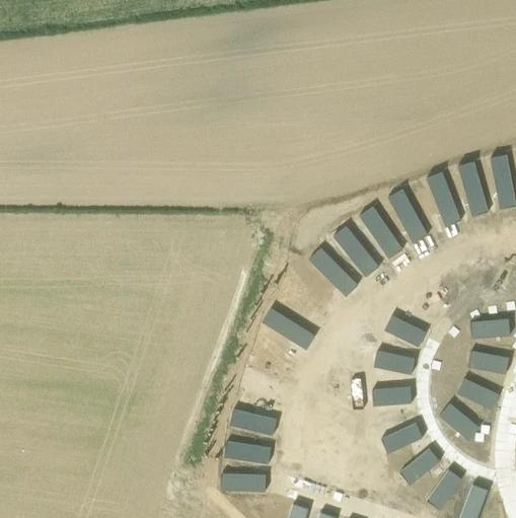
[(515,192),(511,155),(494,157),(502,209),(515,206),(515,192)]
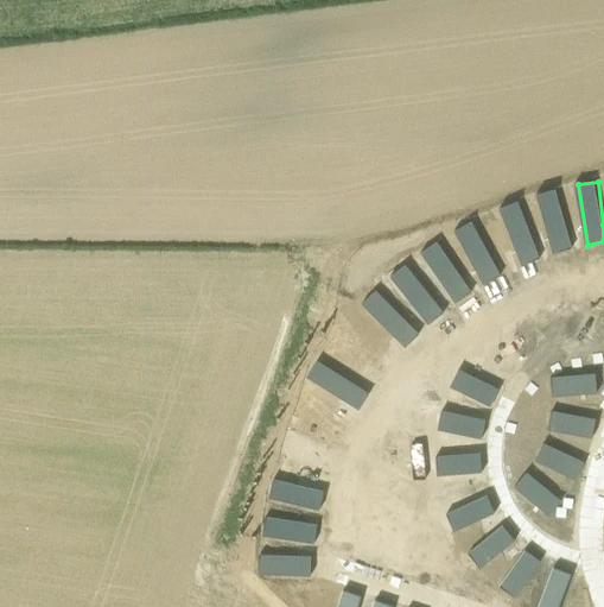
[(558,189),(539,195),(554,254),(574,248),(558,189)]
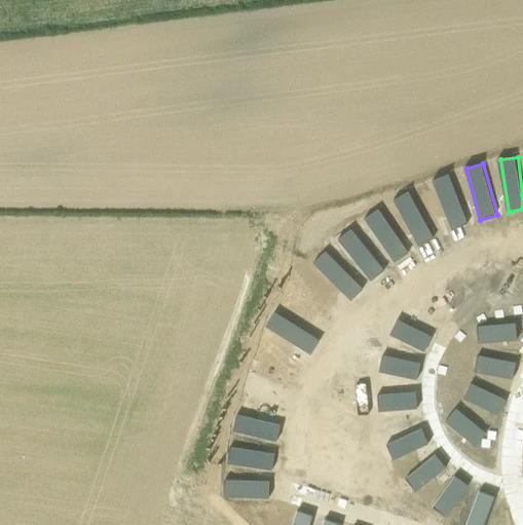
[(449,175),(435,181),(453,230),(469,224),(449,175)]
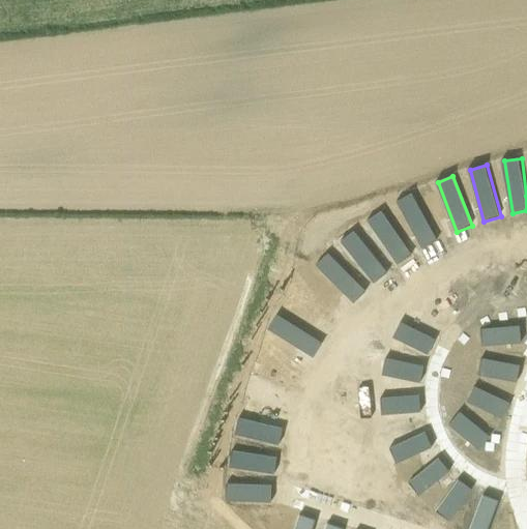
[(412,194),(398,202),(422,247),(437,240),(412,194)]
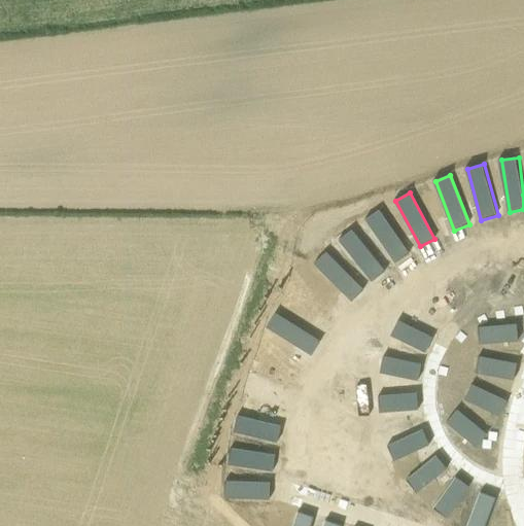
[(380,209),(365,219),(395,263),(409,253),(380,209)]
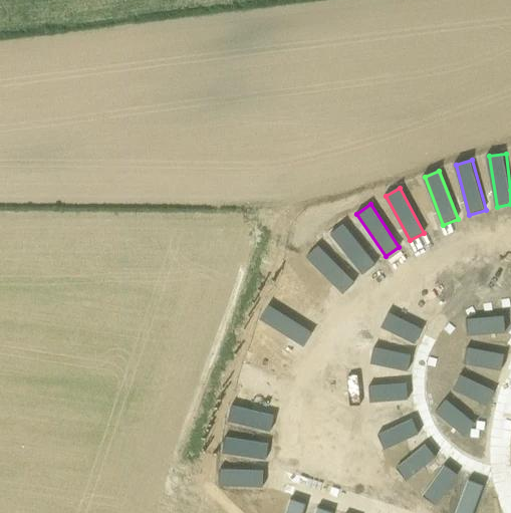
[(342,224),(330,235),(362,274),(375,264),(342,224)]
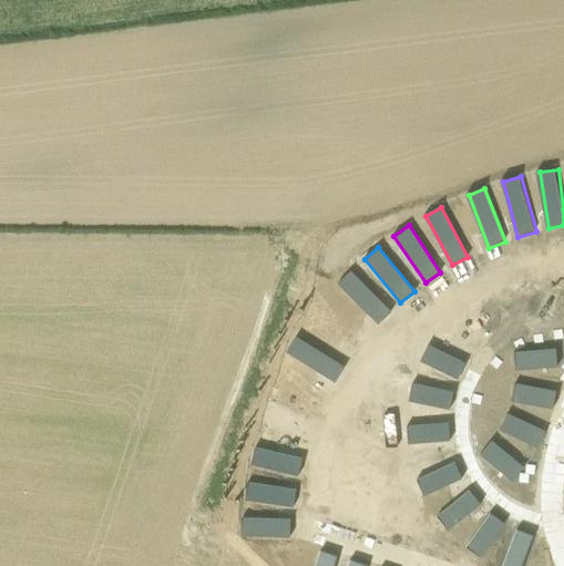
[(349,270),(337,285),(378,325),(390,311),(349,270)]
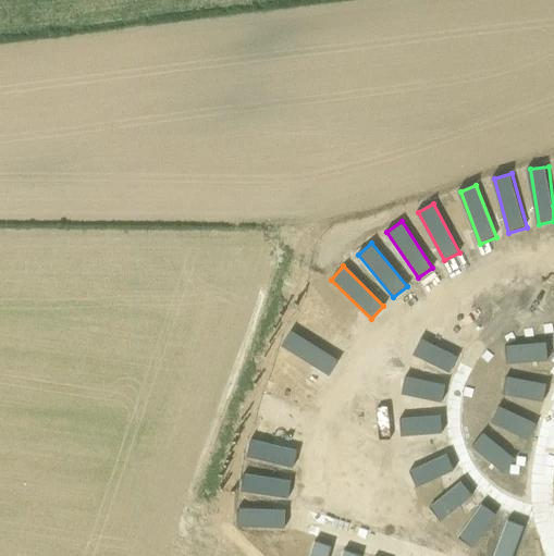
[(490,275),(476,283),(494,319),(509,310),(490,275)]
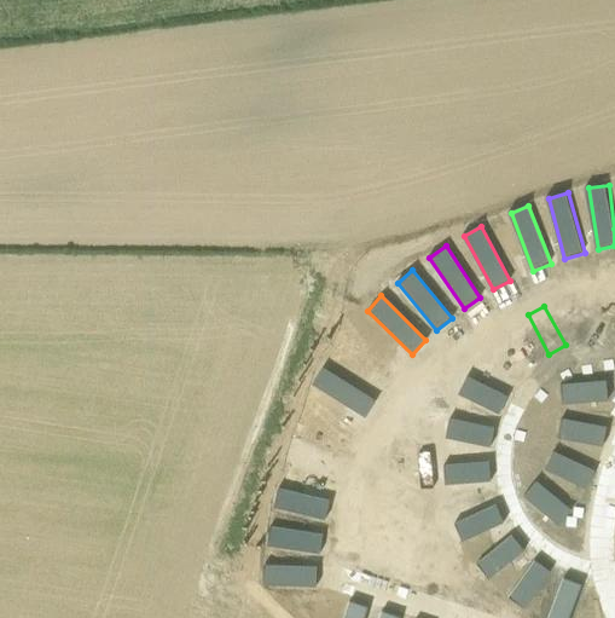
[(321,365),(311,382),(363,416),(373,399),(321,365)]
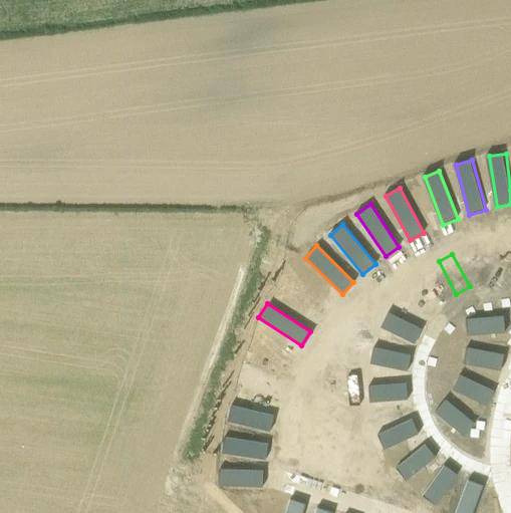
[(388,312),(379,327),(414,343),(422,329),(388,312)]
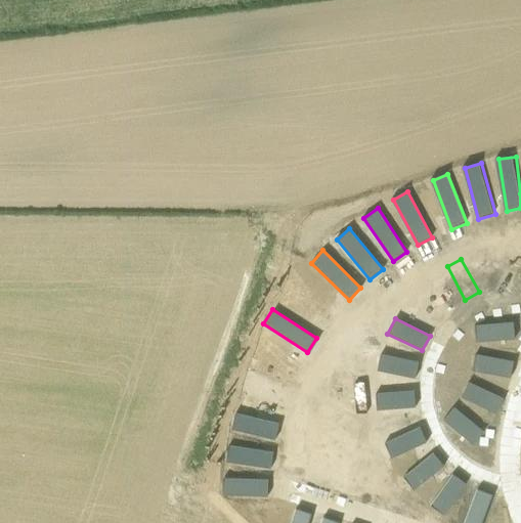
[(514,323),(475,325),(476,341),(515,339),(514,323)]
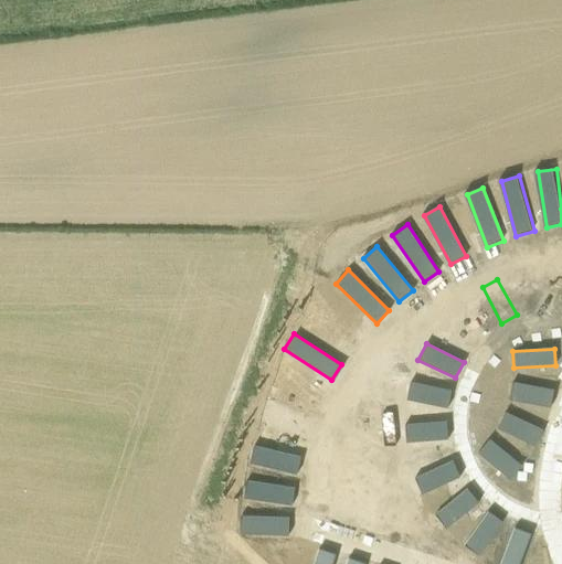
[(282,369),(274,385),(317,406),(325,391),(282,369)]
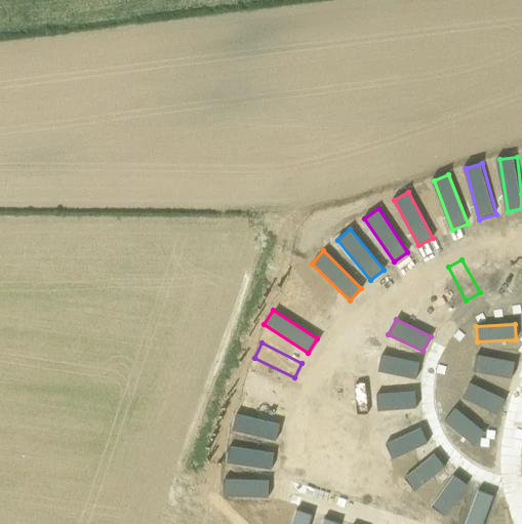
[(380,355),(377,370),(414,378),(417,363),(380,355)]
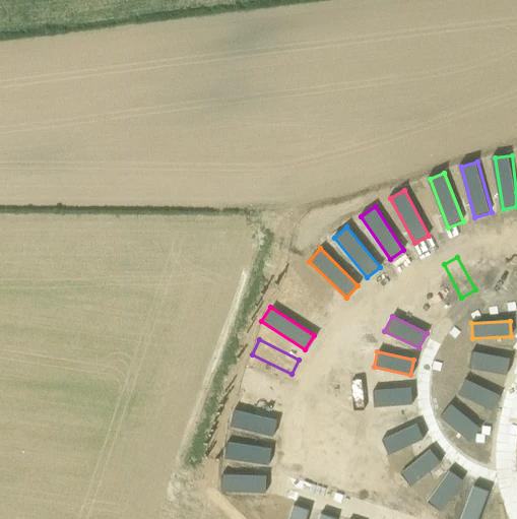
[(471,351),(468,367),(506,374),(509,358),(471,351)]
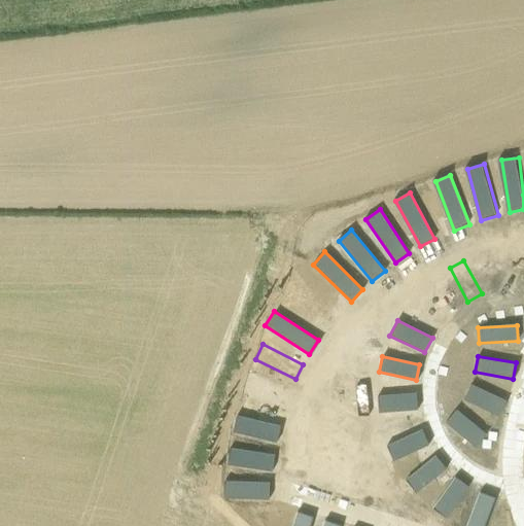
[(248,375),(242,389),(283,406),(289,391),(248,375)]
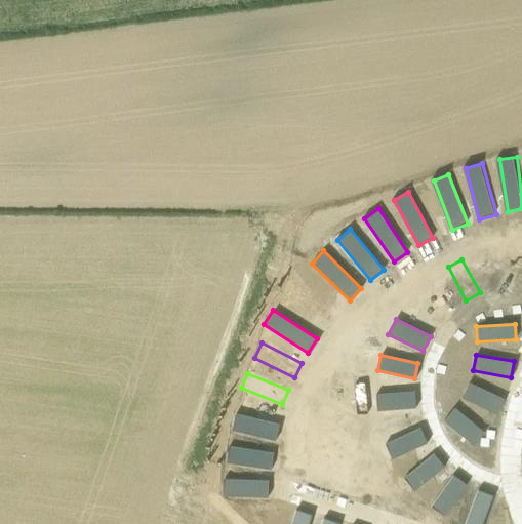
[(469,383),(462,397),(496,413),(503,399),(469,383)]
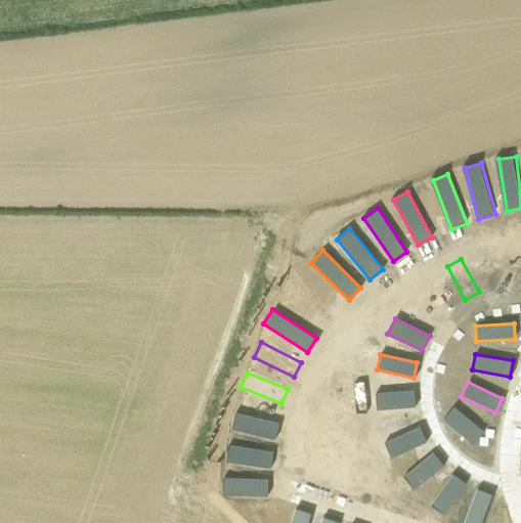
[(375,393),(375,408),(414,406),(413,391),(375,393)]
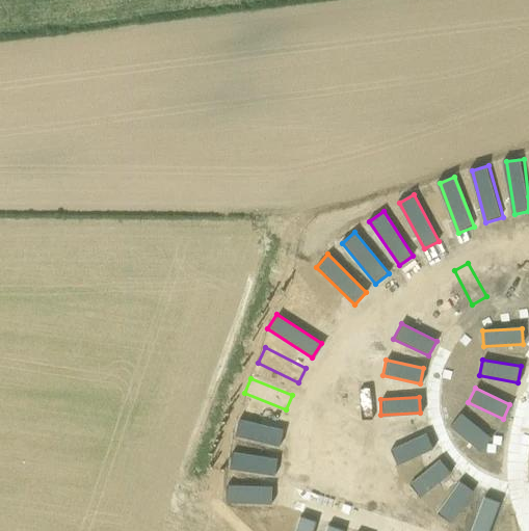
[(460,413),(449,425),(478,451),(490,439),(460,413)]
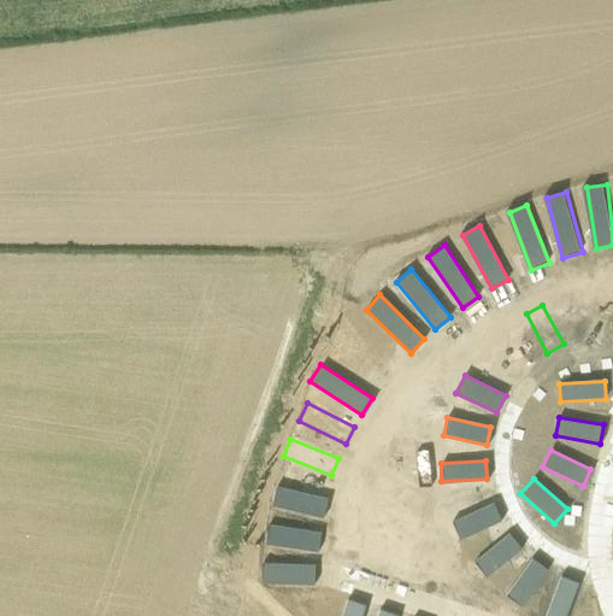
[(273,486),(269,504),(319,517),(324,498),(273,486)]
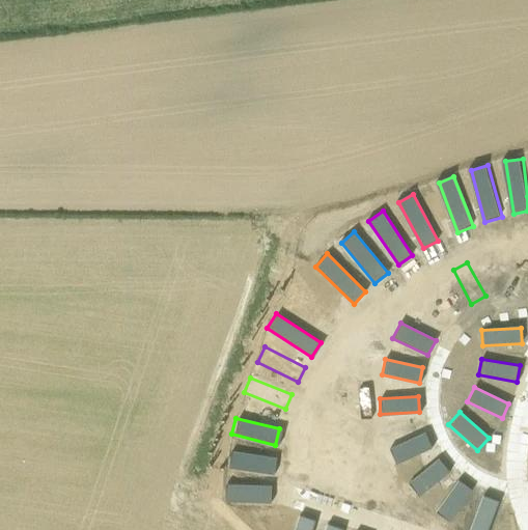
[(423,433),(388,448),(394,462),(429,447),(423,433)]
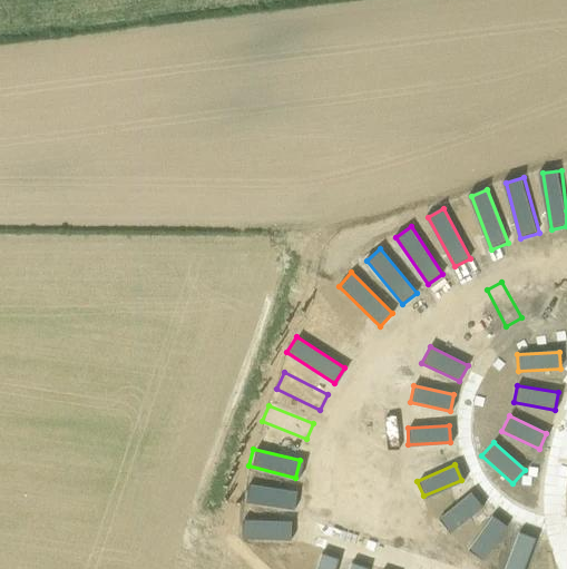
[(243,486),(242,502),(290,507),(292,490),(243,486)]
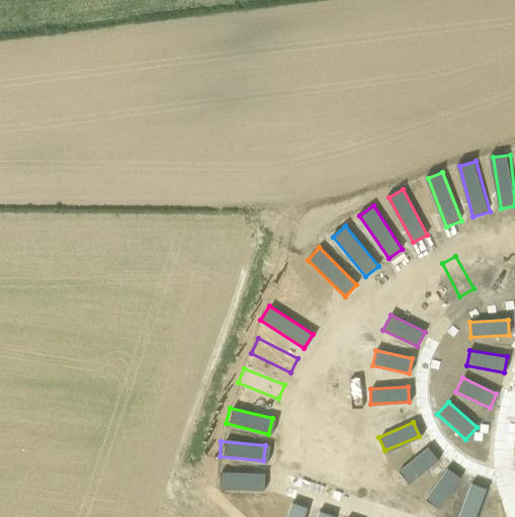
[(426,446),(397,471),(406,483),(436,458),(426,446)]
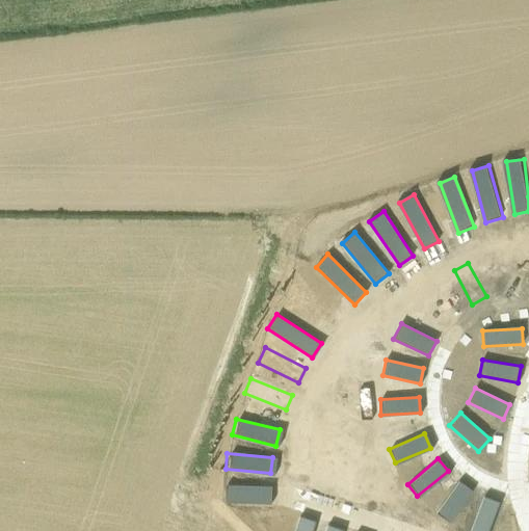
[(458,480),(434,512),(447,522),(471,490),(458,480)]
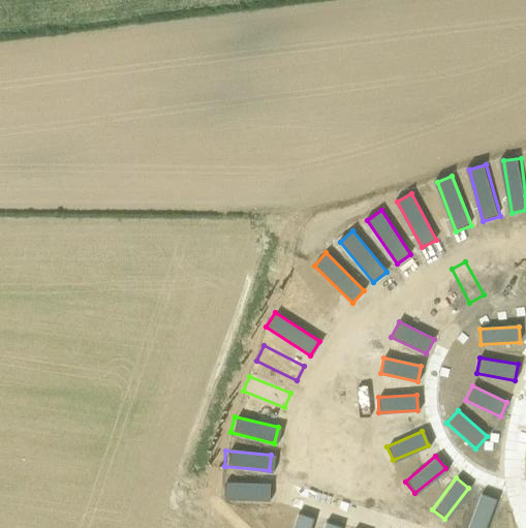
[(221,484),(220,499),(266,500),(267,485),(222,484),(221,484)]
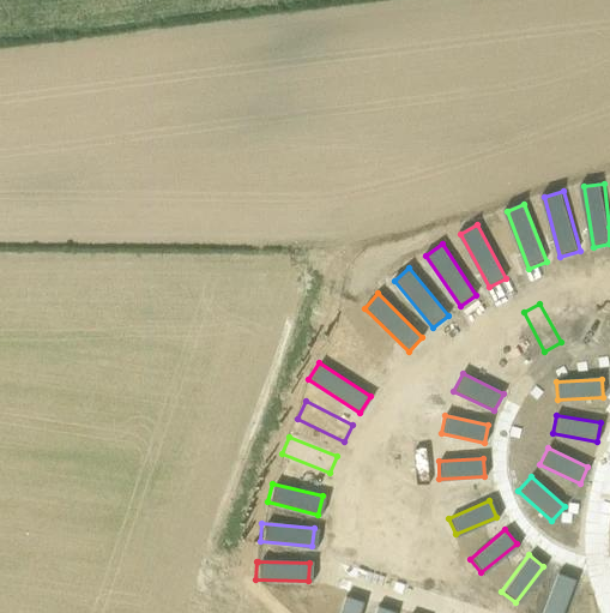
[(556,574),(541,612),(560,612),(574,580),(556,574)]
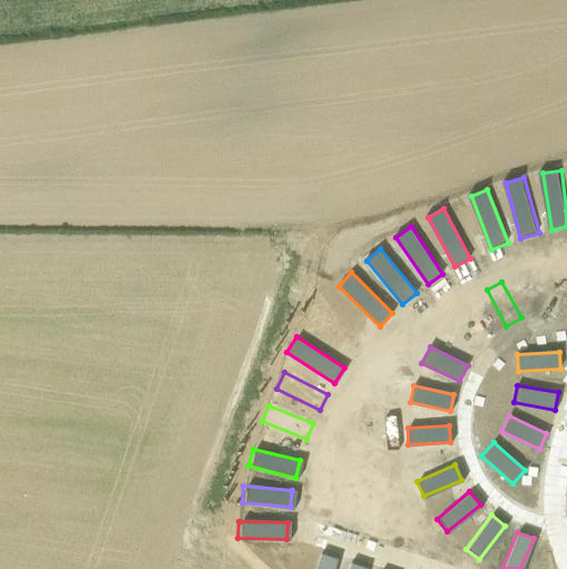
[(318,552),(311,568),(330,568),(334,558),(318,552)]
